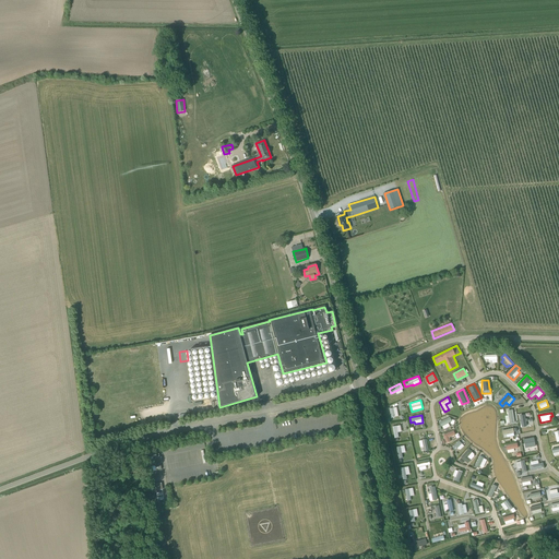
[(449,427),(448,423),(451,421),(450,417),(438,420),(441,429),(449,427)]
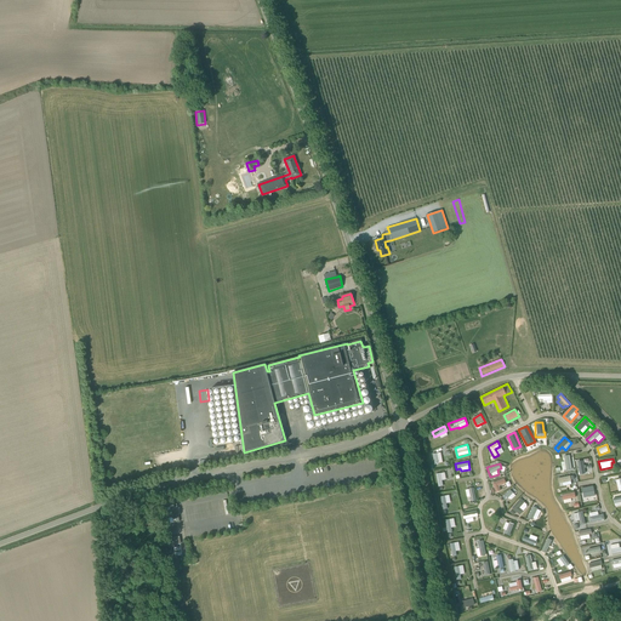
[(442,477),(445,476),(445,472),(436,473),(438,486),(443,486),(442,477)]
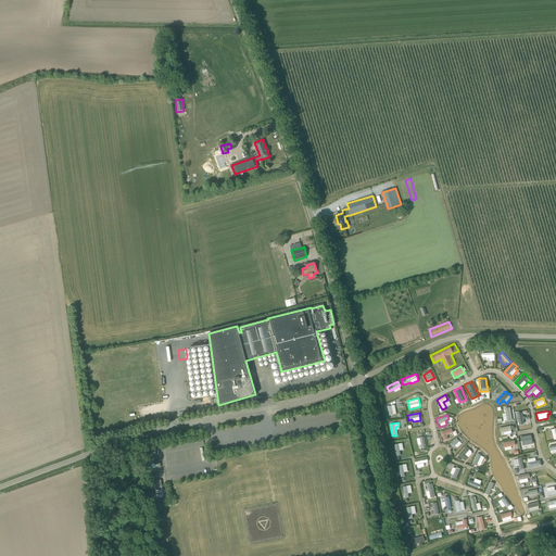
[(442,440),(447,439),(446,434),(452,433),(451,429),(440,431),(442,440)]
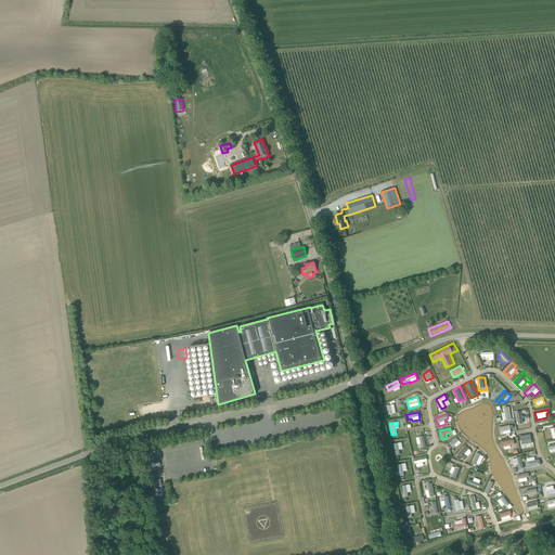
[(448,443),(452,449),(460,442),(455,437),(448,443)]
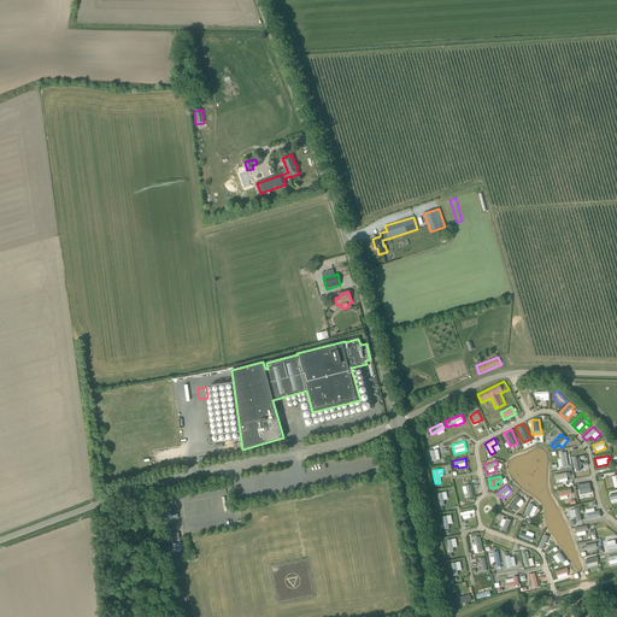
[(558,500),(566,499),(566,494),(571,494),(570,489),(557,491),(558,500)]
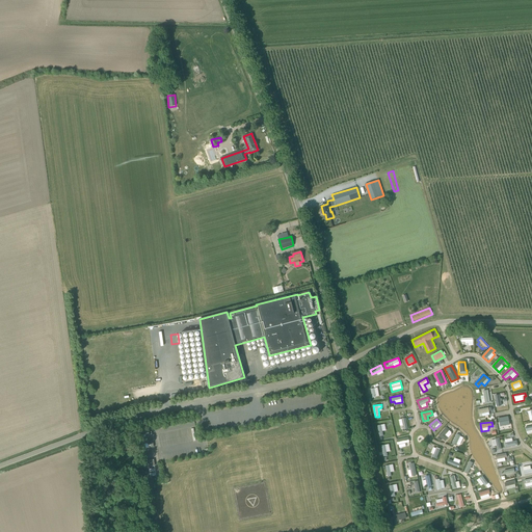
[(383,435),(382,431),(386,430),(384,424),(376,425),(379,436),(383,435)]
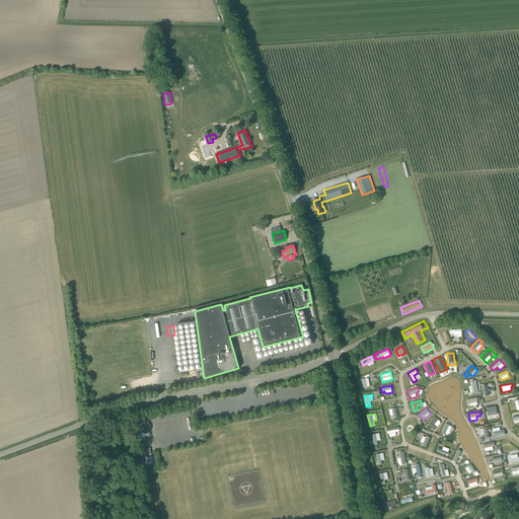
[(445,423),(440,432),(447,436),(452,427),(445,423)]
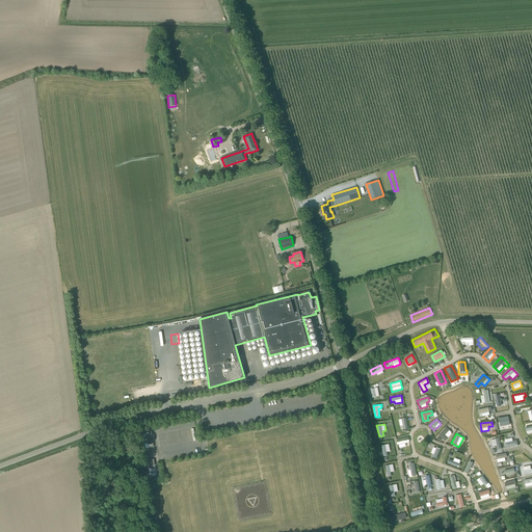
[(500,437),(490,440),(491,447),(495,446),(496,450),(501,449),(500,437)]
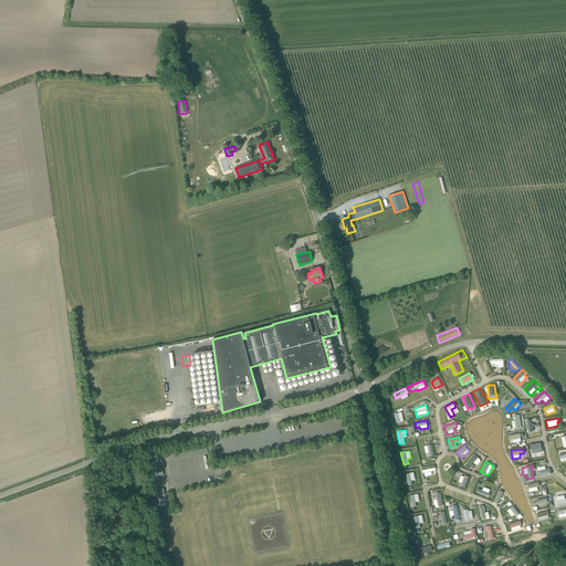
[(549,469),(545,469),(544,465),(536,467),(537,475),(549,473),(549,469)]
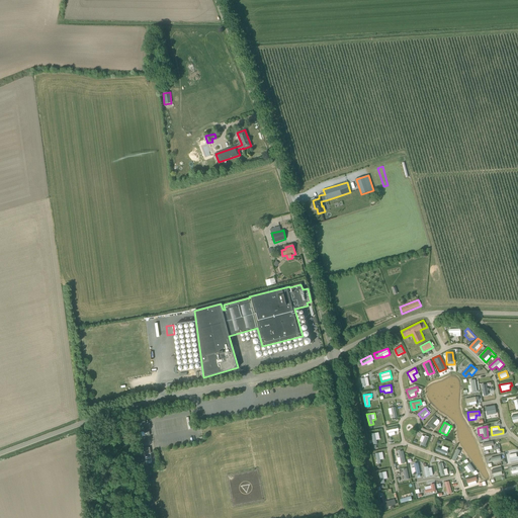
[(390,435),(391,438),(398,436),(397,429),(387,431),(387,435),(390,435)]
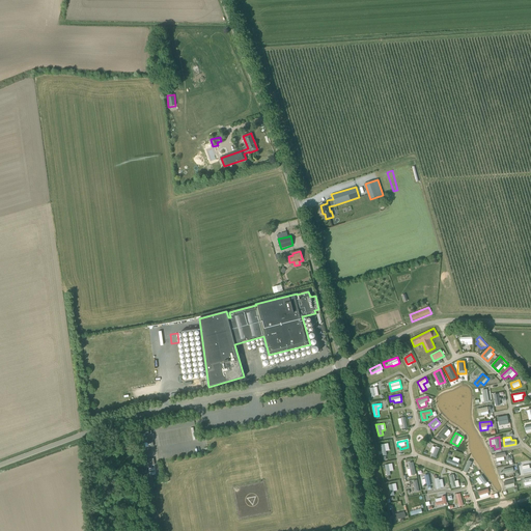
[(386,451),(389,450),(387,443),(380,445),(383,455),(387,454),(386,451)]
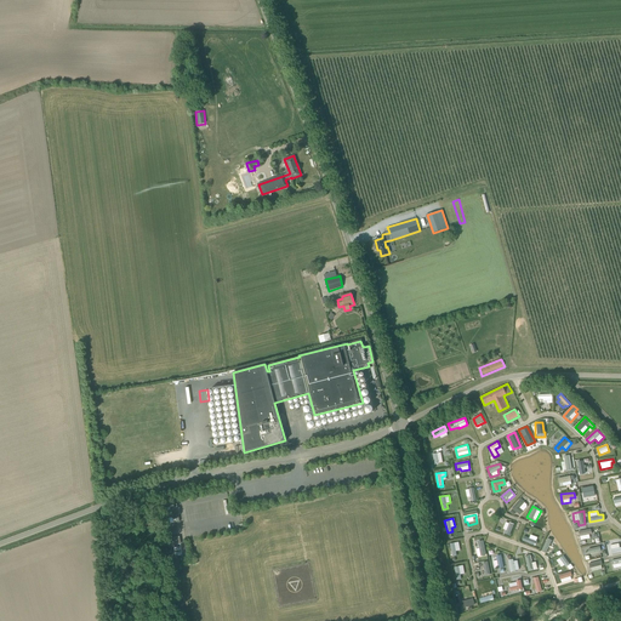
[(510,536),(514,524),(505,522),(502,529),(505,530),(503,534),(510,536)]
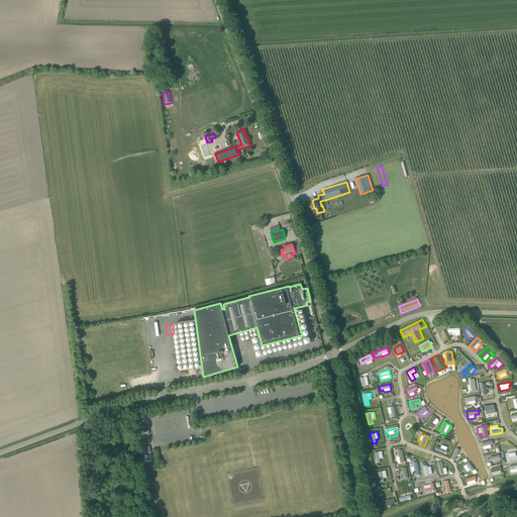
[(490,444),(492,444),(491,440),(481,442),(482,449),(491,448),(490,444)]
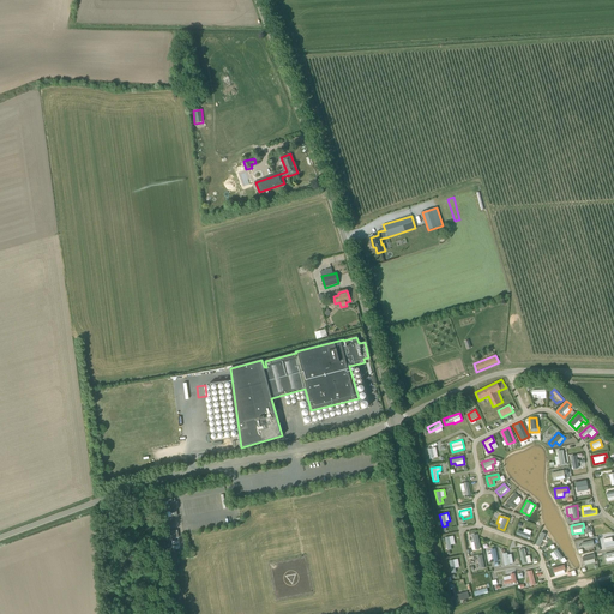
[(523,528),(522,531),(517,530),(515,534),(528,540),(531,531),(523,528)]
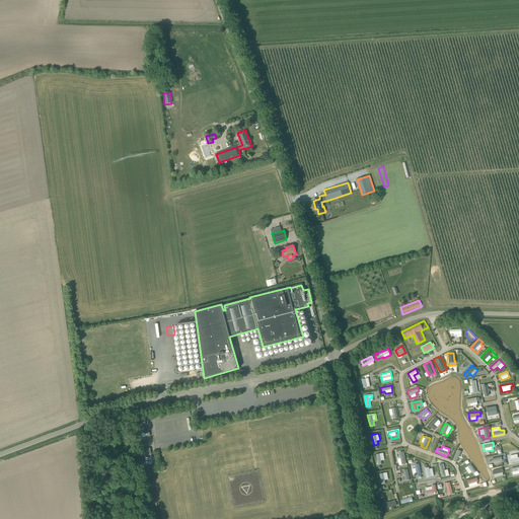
[(456,449),(451,460),(455,462),(457,459),(460,461),(462,455),(459,454),(460,451),(456,449)]
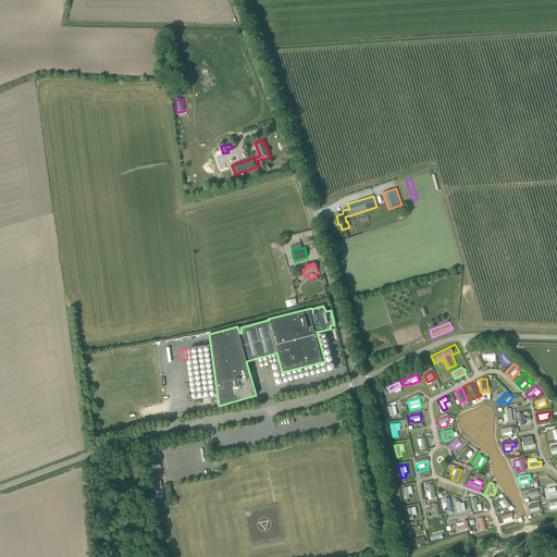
[(428,498),(435,497),(433,484),(428,485),(429,492),(426,492),(428,498)]
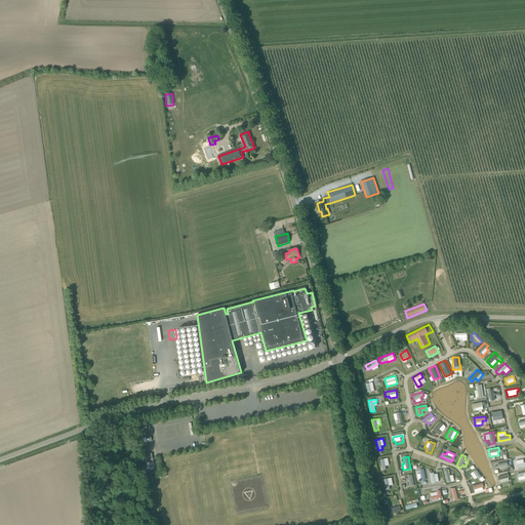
[(386,470),(386,466),(389,465),(387,457),(379,459),(381,471),(386,470)]
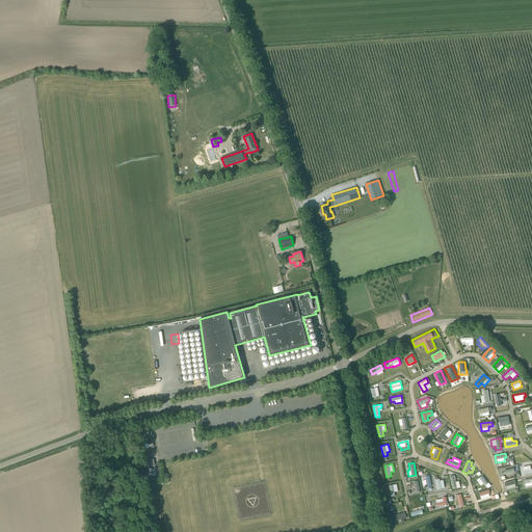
[(531,468),(530,469),(529,464),(522,467),(524,475),(531,472),(531,468)]
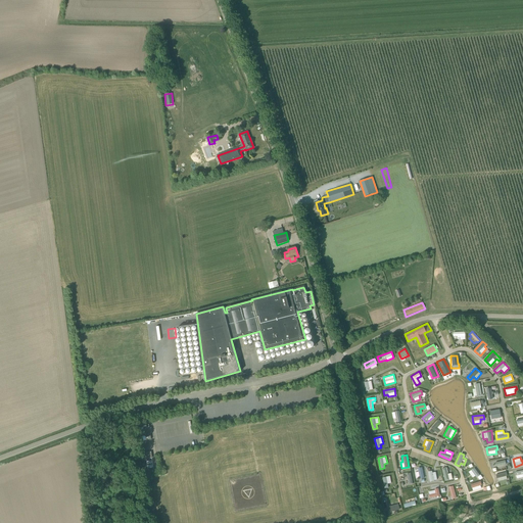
[(506,458),(490,461),(492,471),(495,471),(494,466),(507,464),(506,458)]
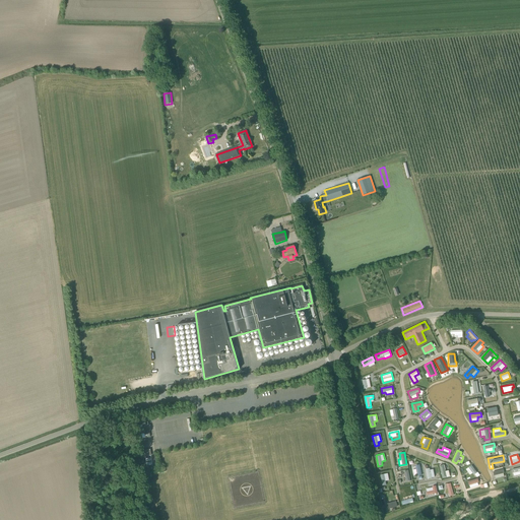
[(415,469),(412,469),(413,476),(420,475),(419,464),(414,465),(415,469)]
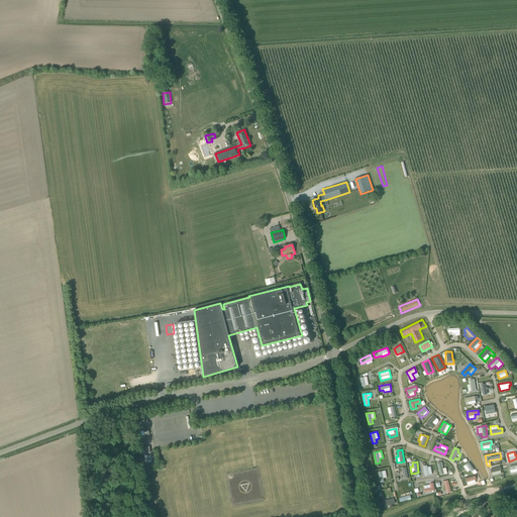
[(435,462),(439,476),(446,474),(445,468),(442,469),(440,461),(435,462)]
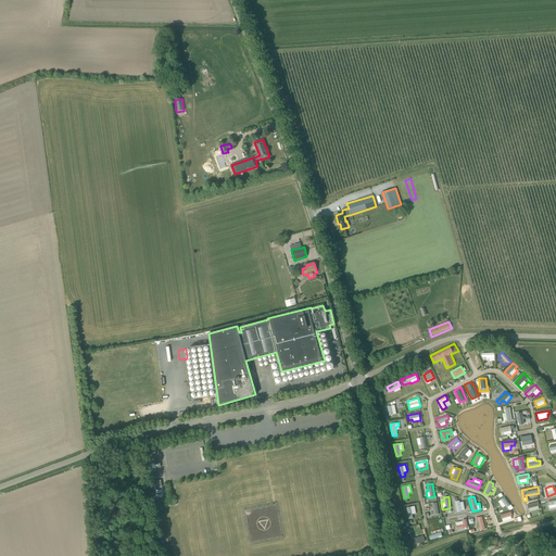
[(504,496),(497,502),(503,509),(509,504),(504,496)]
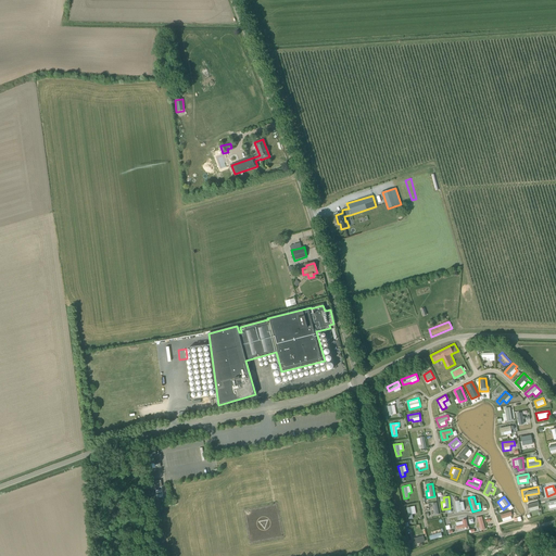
[(555,498),(546,502),(548,509),(555,506),(555,498)]
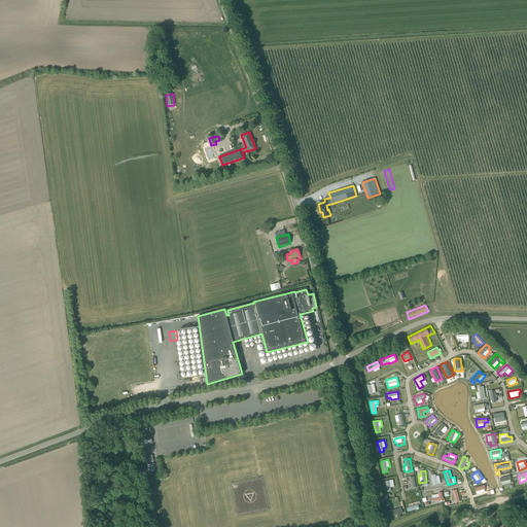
[(510,473),(499,476),(501,485),(512,483),(510,473)]
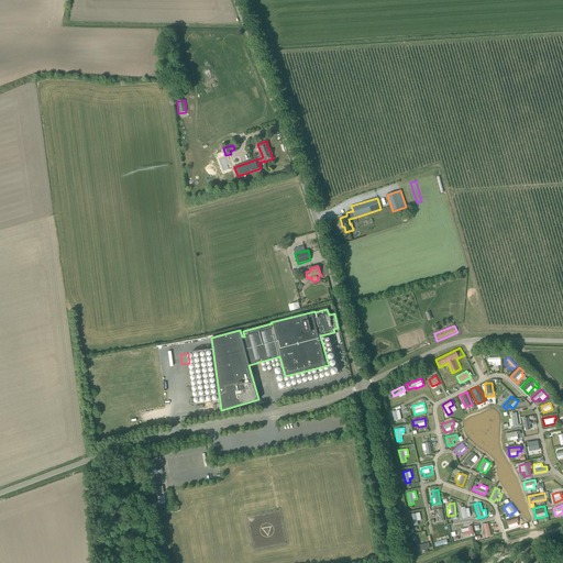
[(443,509),(434,509),(434,516),(437,516),(437,522),(443,521),(443,509)]
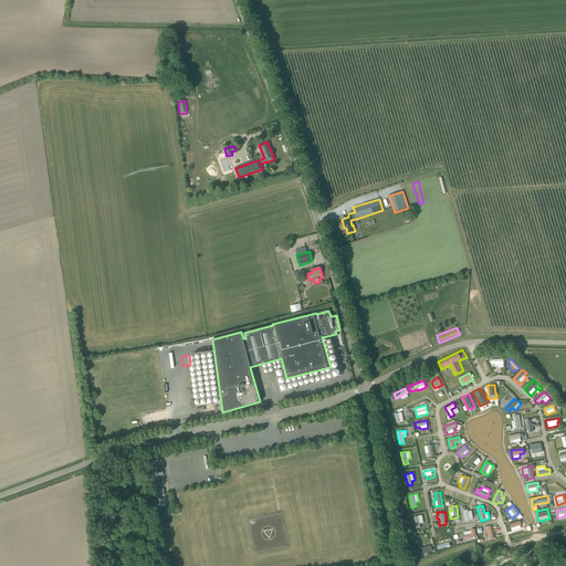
[(420,527),(419,523),(423,523),(421,515),(412,516),(416,528),(420,527)]
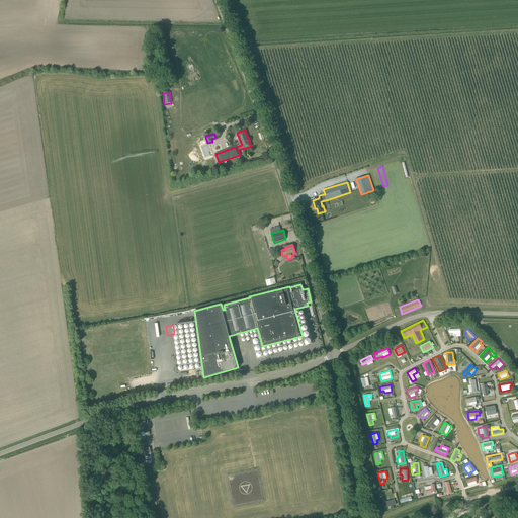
[(475,477),(465,480),(466,486),(477,484),(475,477)]
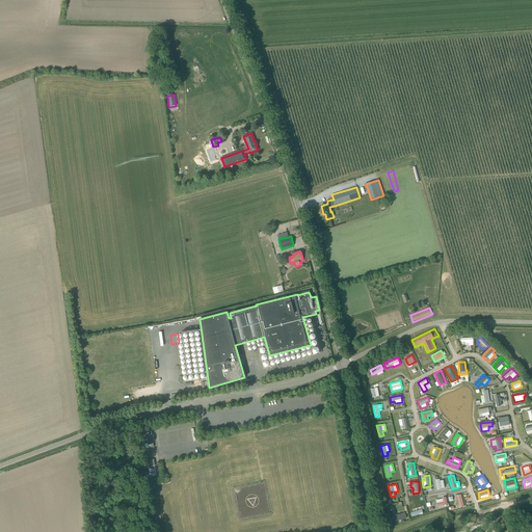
[(434,503),(435,507),(447,504),(445,497),(437,498),(439,502),(434,503)]
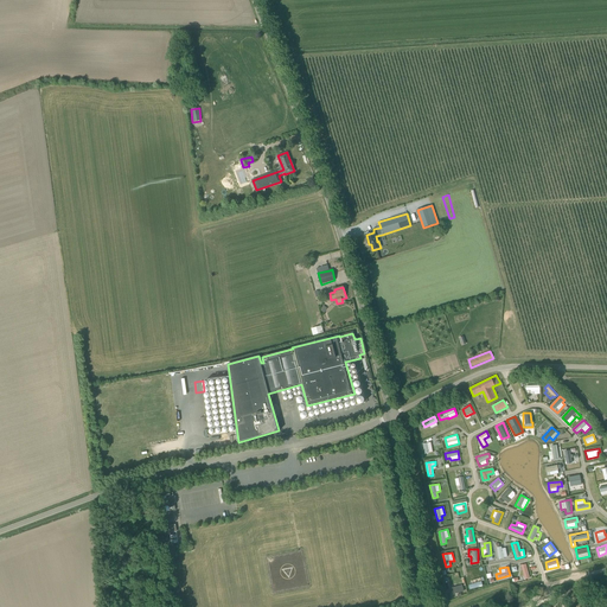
[(461,585),(449,588),(451,594),(464,590),(461,585)]
